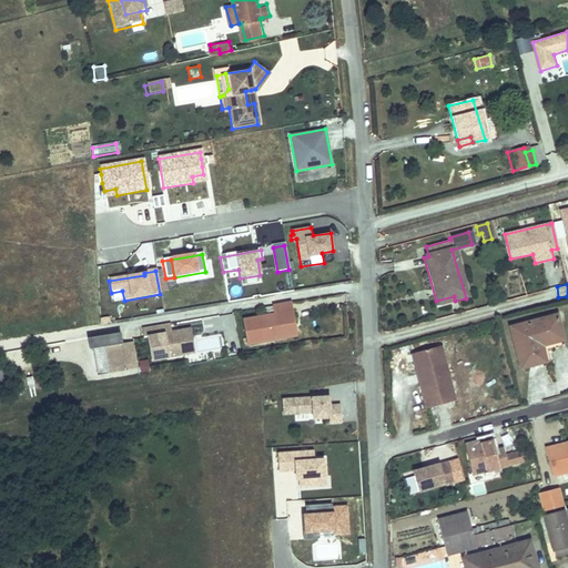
[(454,296),(436,301),(438,307),(455,301),(454,296)]
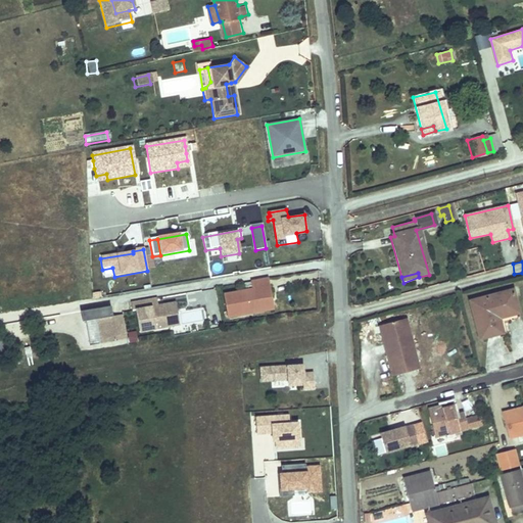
[(258,314),(257,303),(269,301),(266,281),(250,284),(252,291),(223,296),(227,320),(258,314)]
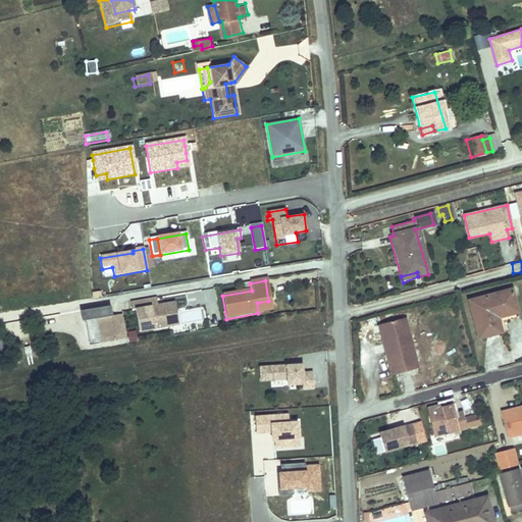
[(511,289),(470,299),(480,337),(502,331),(500,325),(497,315),(497,312),(516,307),(511,289)]
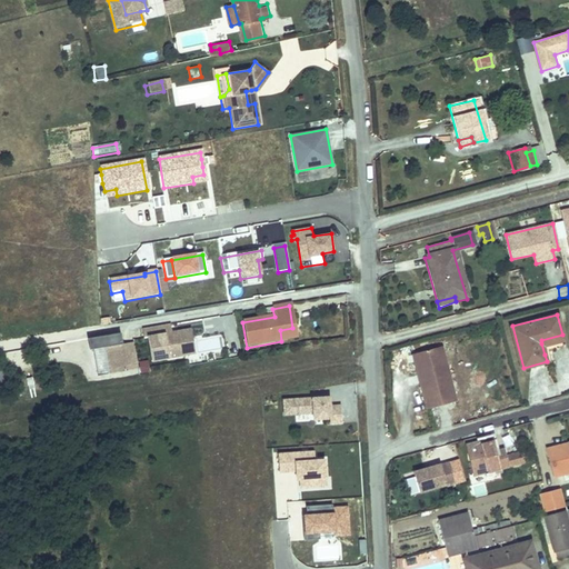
[(217,317),(218,332),(236,331),(236,316),(217,317)]
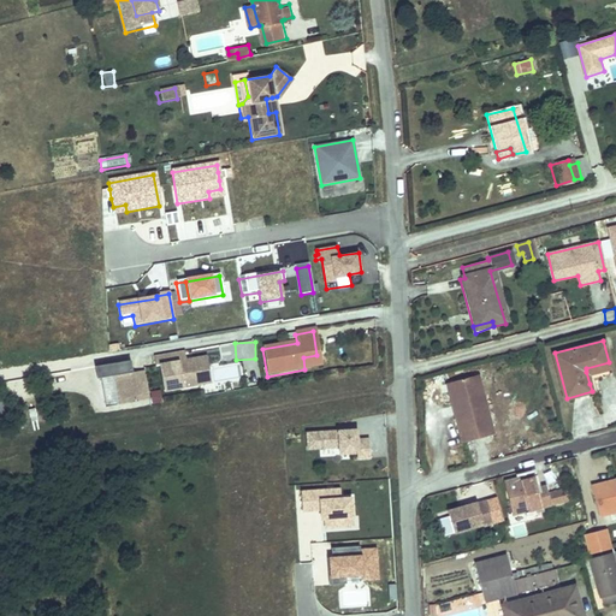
[(183,363),(182,355),(172,356),(173,365),(183,363)]
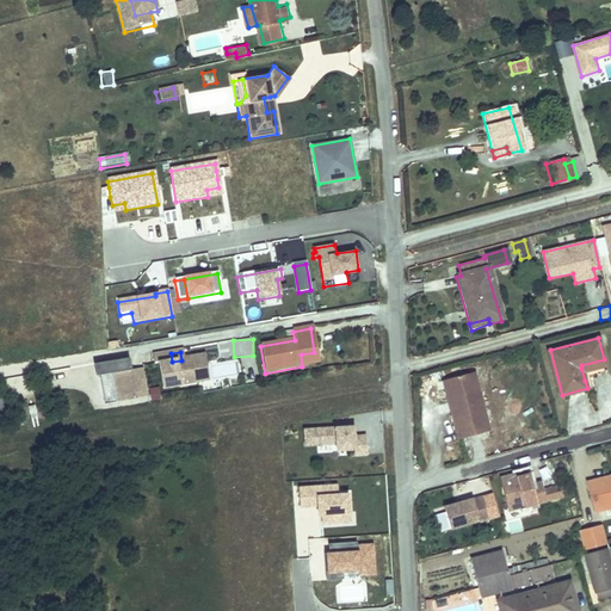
[(316,364),(314,352),(301,355),(302,366),(316,364)]
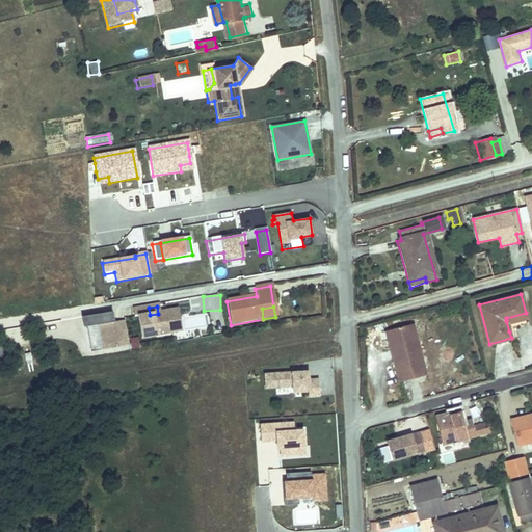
[(158,314),(150,315),(149,308),(132,311),(133,319),(136,318),(140,340),(174,335),(170,312),(158,314)]
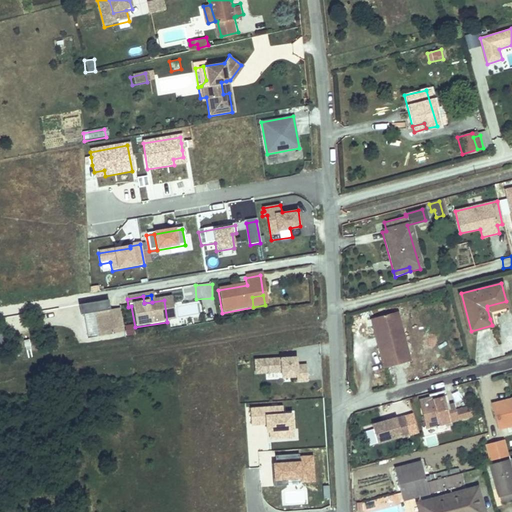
[(175,320),(171,299),(164,300),(167,322),(175,320)]
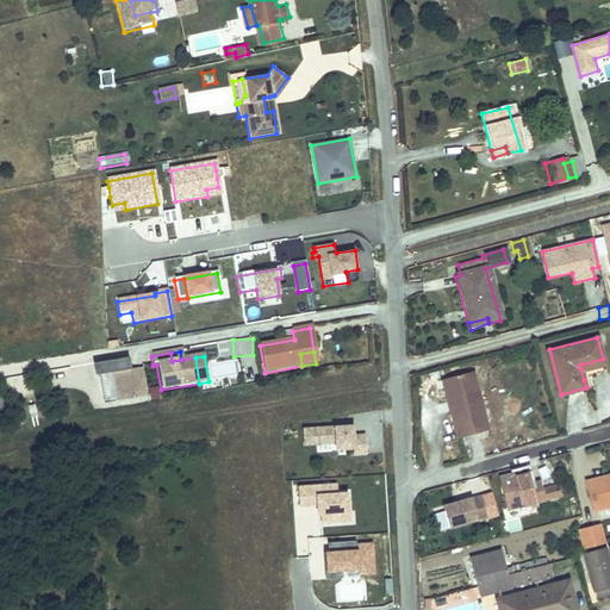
[(240,359),(209,361),(210,383),(242,380),(240,359)]
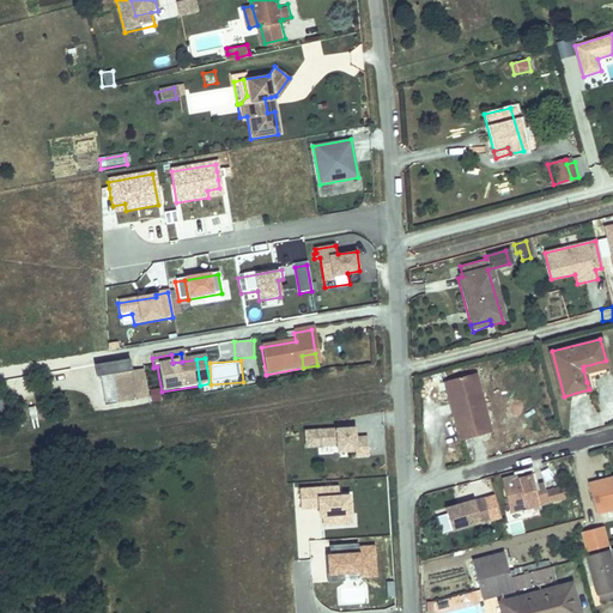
[(606,360),(583,366),(583,370),(607,364),(606,360)]
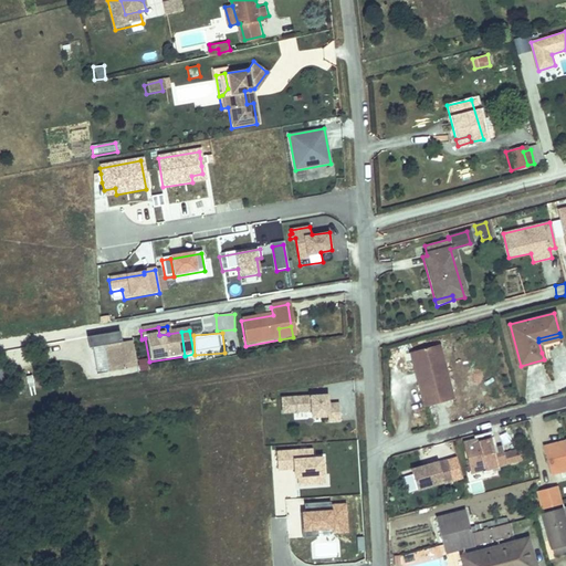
[(125,371),(121,345),(118,334),(86,339),(87,350),(92,349),(102,348),(106,375),(125,371)]
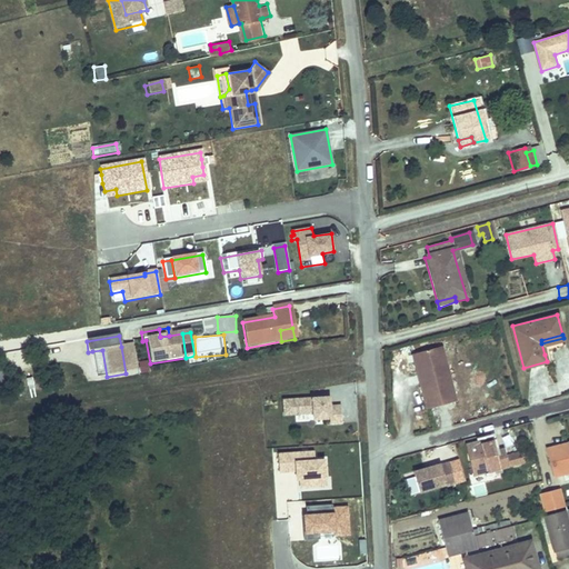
[(27,357),(23,341),(1,346),(5,360),(27,357)]
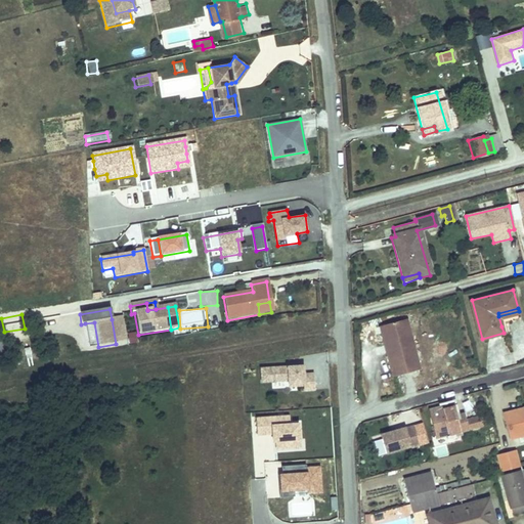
[(126,342),(122,317),(112,319),(116,344),(126,342)]
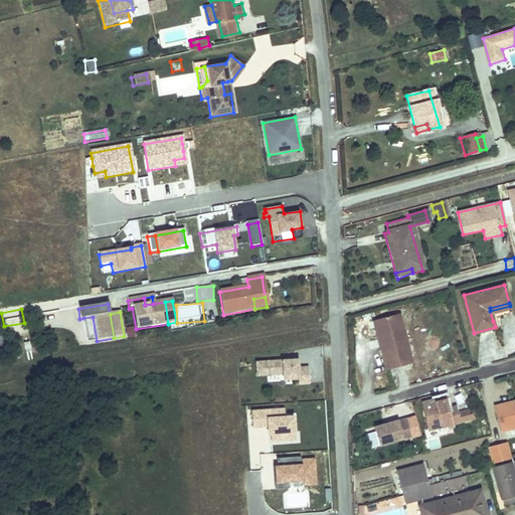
[(413,362),(400,312),(374,319),(387,370),(413,362)]
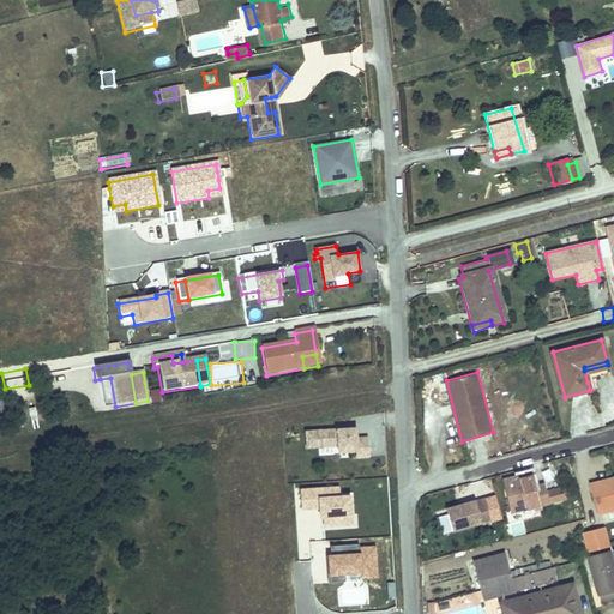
[(115,407),(110,378),(100,379),(104,409),(115,407)]
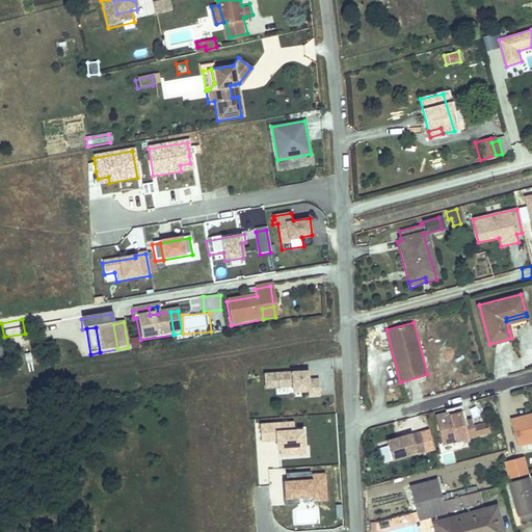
[(132,348),(140,347),(138,336),(130,338),(132,348)]
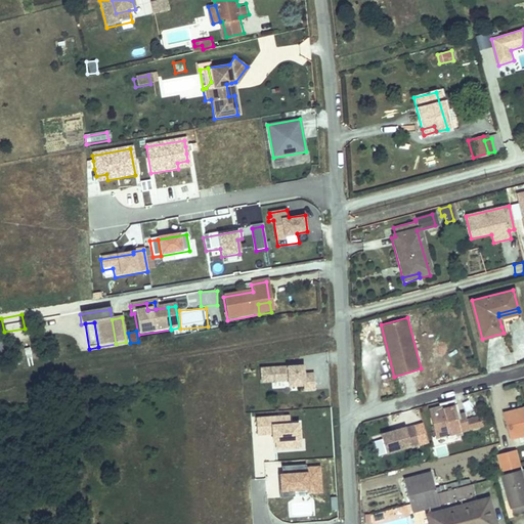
[(311,392),(310,376),(301,376),(301,369),(298,369),(298,367),(258,370),(259,384),(269,383),(286,382),(286,386),(296,385),(301,385),(302,392),(311,392)]
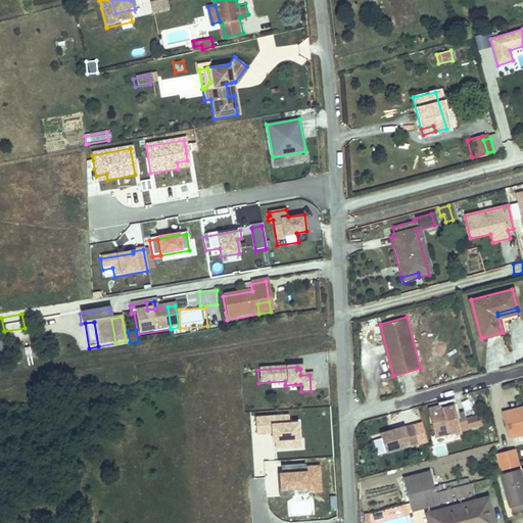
[(295,391),(295,384),(285,385),(285,381),(269,382),(269,390),(285,389),(286,392),(295,391)]
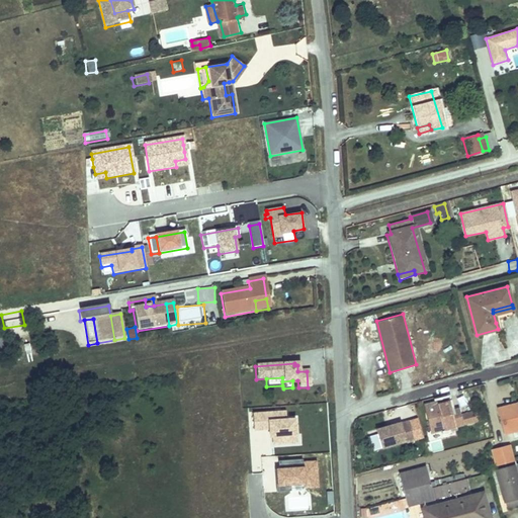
[(445,414),(441,403),(417,409),(425,436),(469,423),(466,415),(454,418),(446,421),(445,414)]
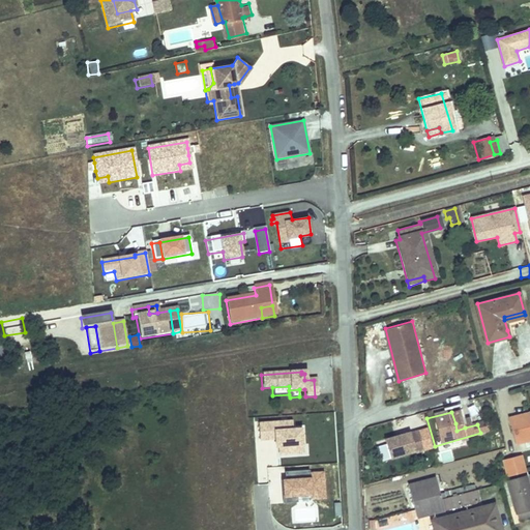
[(259,422),(260,439),(276,438),(276,446),(280,446),(284,445),(284,453),(295,452),(294,445),(303,444),(302,428),(293,428),(293,420),(259,422)]
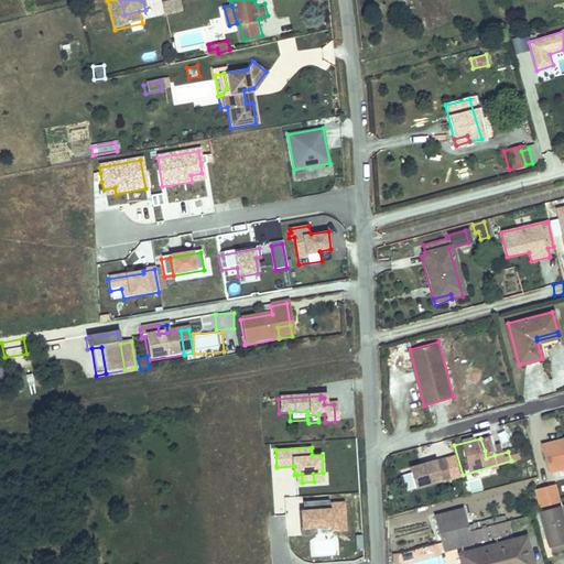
[(495,455),(494,448),(485,451),(486,458),(495,455)]
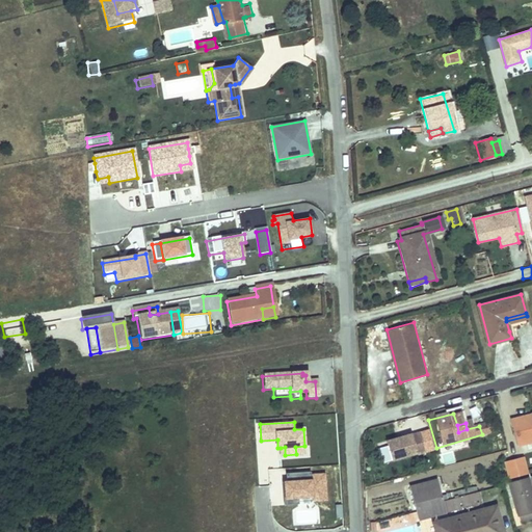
[(428,430),(420,432),(413,434),(413,433),(400,437),(401,440),(398,440),(398,437),(387,442),(388,446),(379,448),(383,462),(418,453),(418,454),(434,449),(428,430)]
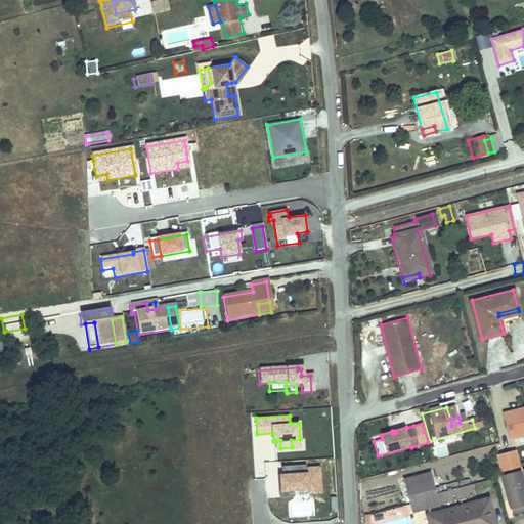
[(291,440),(292,447),(300,447),(300,439),(291,440)]
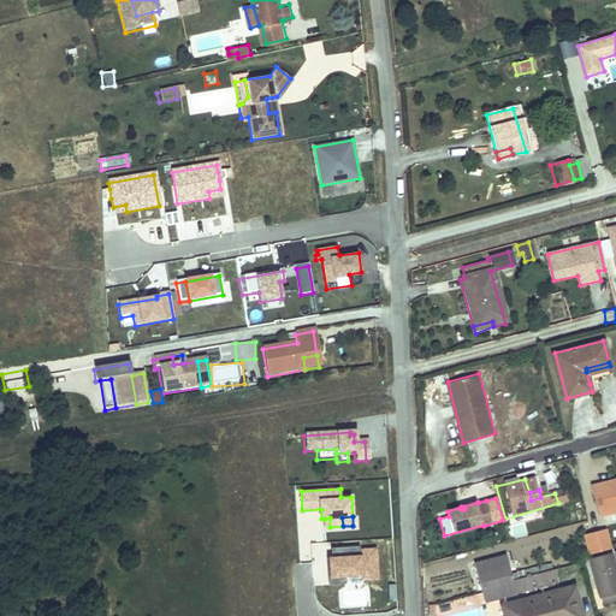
[(332,557),(330,557),(332,584),(347,582),(347,575),(362,574),(362,579),(379,578),(377,548),(361,549),(360,545),(332,546),(332,557)]
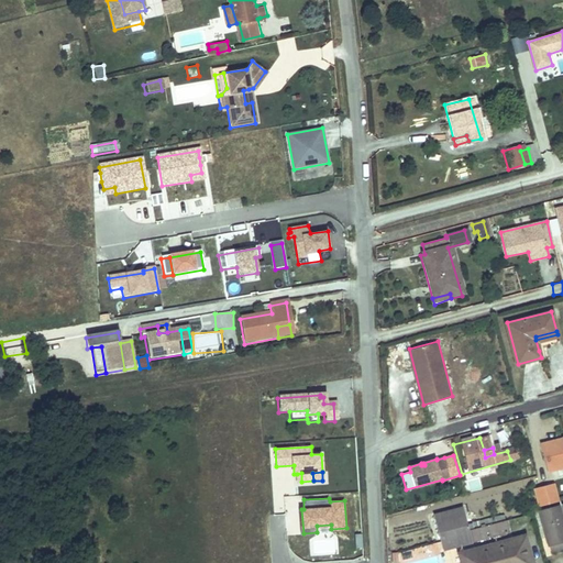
[(537,505),(550,549),(562,544),(562,530),(554,499),(537,505)]
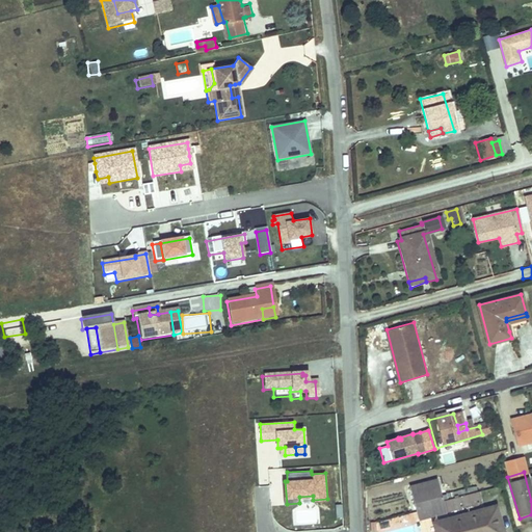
[(449,500),(447,495),(444,496),(439,479),(410,486),(420,520),(482,502),(479,490),(449,500)]
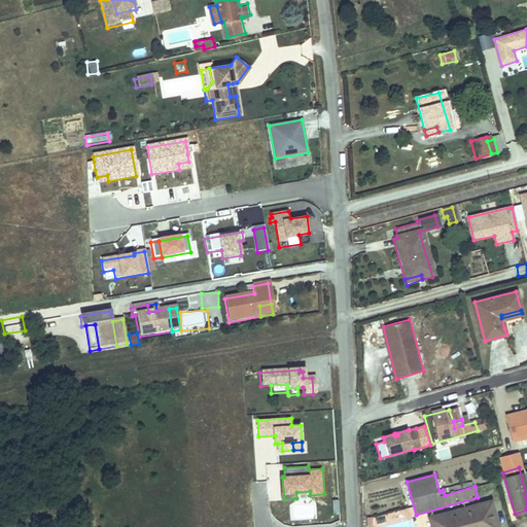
[(445,495),(475,486),(473,482),(443,490),(445,495)]
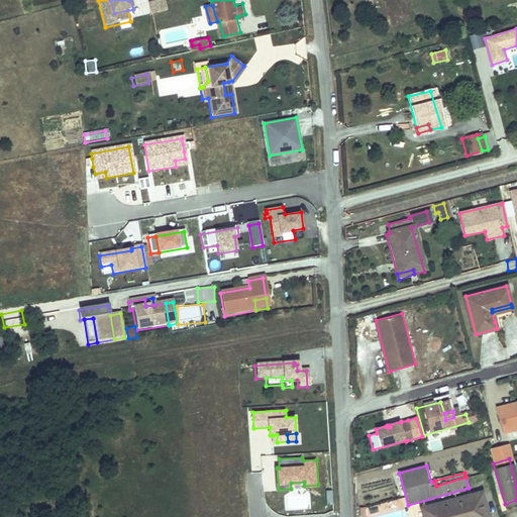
[(491,516),(484,490),(422,507),(424,516),(491,516)]
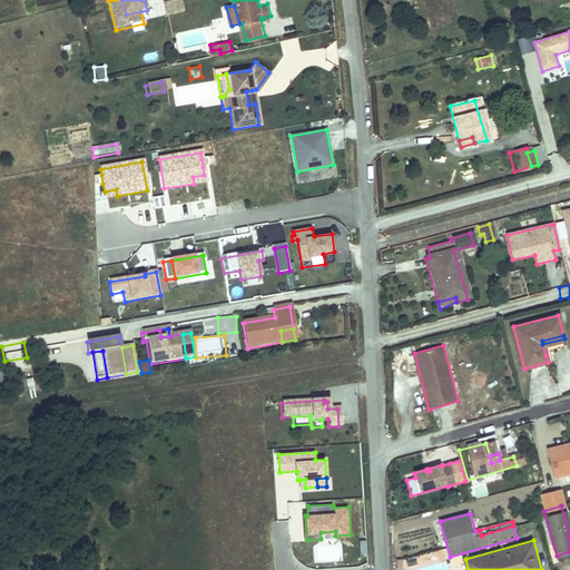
[(569,551),(557,556),(559,563),(569,559),(569,551)]
